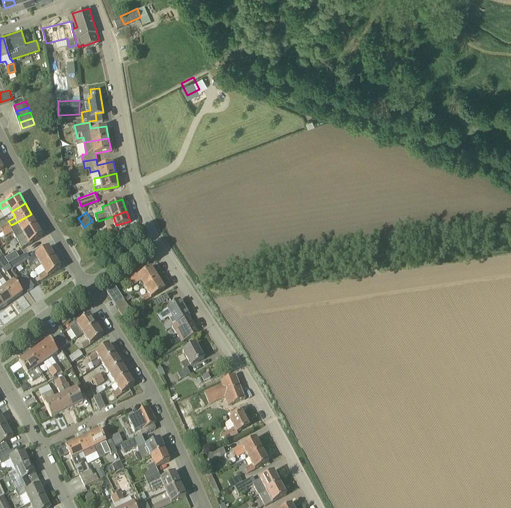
[(16,236),(37,224),(31,214),(11,225),(13,230),(16,236)]
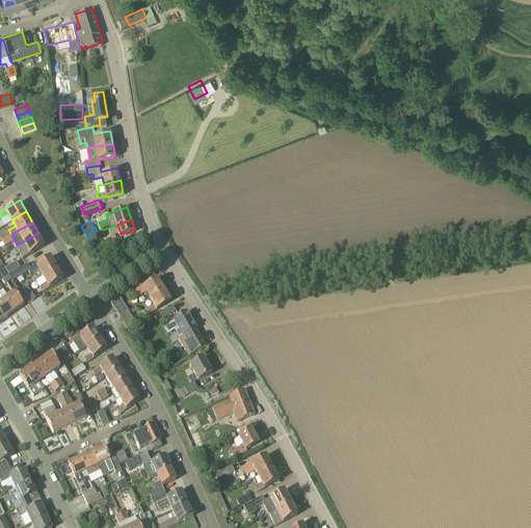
[(1,234),(3,239),(11,234),(8,230),(3,234),(1,234)]
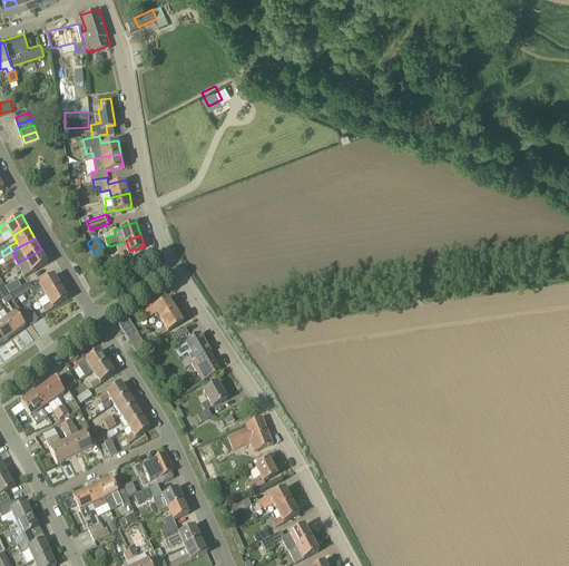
[(33,271),(48,262),(41,250),(18,263),(22,270),(25,274),(32,270),(33,271)]
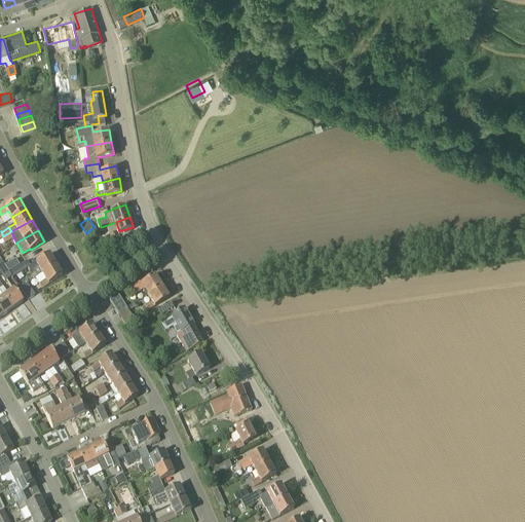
[(110,232),(108,233),(111,238),(116,234),(116,233),(113,230),(110,232)]
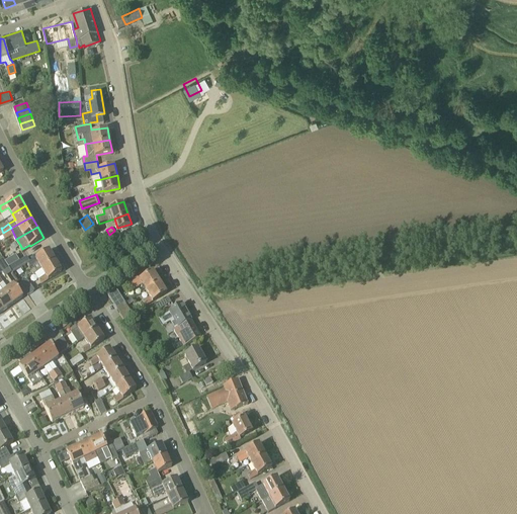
[(11,228),(3,233),(5,236),(6,237),(13,233),(11,228)]
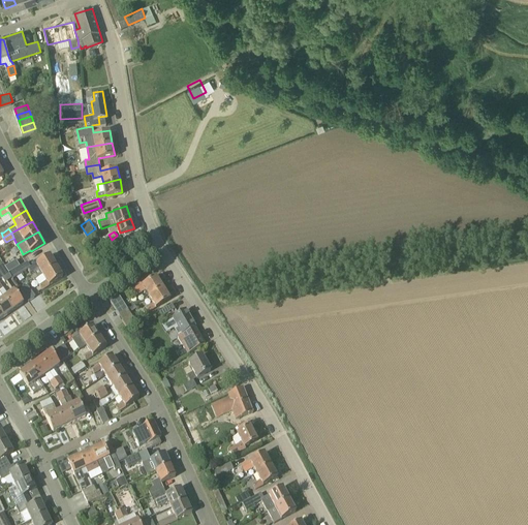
[(36,261),(29,267),(31,271),(39,266),(43,273),(57,265),(51,253),(36,261)]
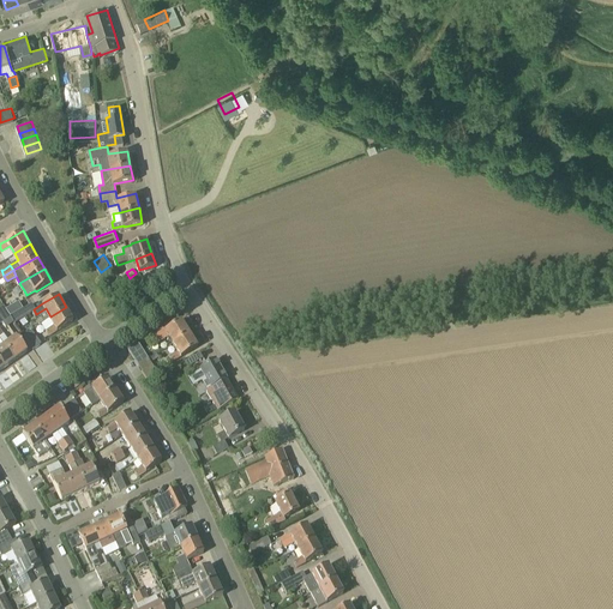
[(19,299),(7,305),(12,313),(24,306),(19,299)]
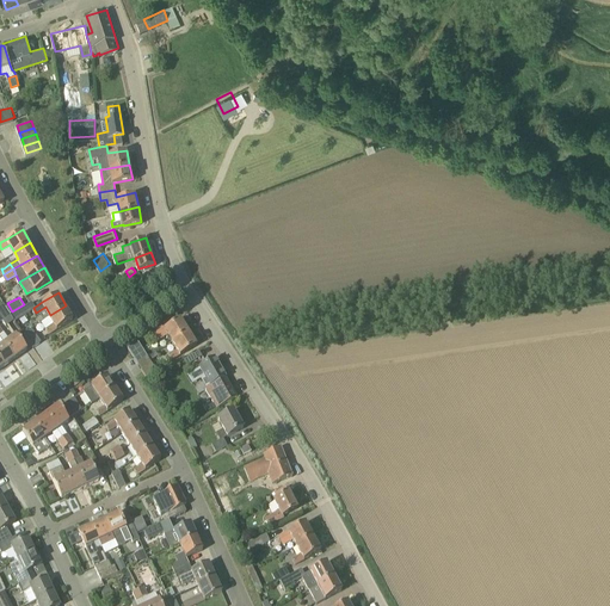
[(6,301),(0,304),(0,332),(4,331),(0,325),(0,319),(4,317),(6,322),(16,316),(12,311),(7,303),(6,301)]
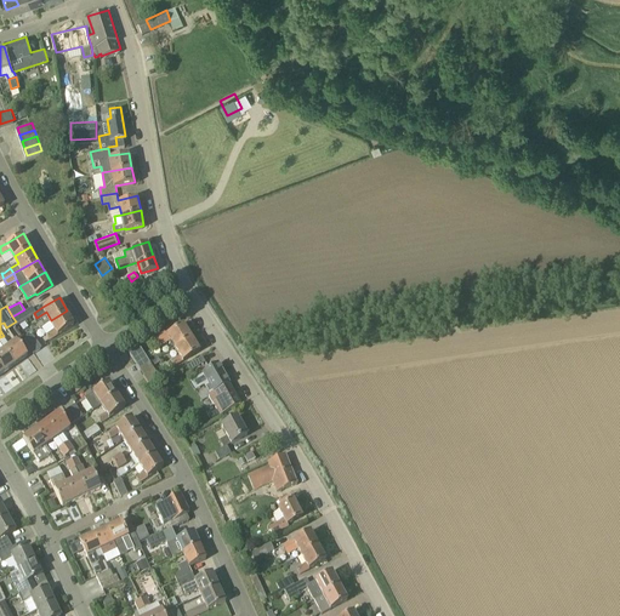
[(24,309),(12,317),(16,321),(16,324),(28,317),(24,309)]
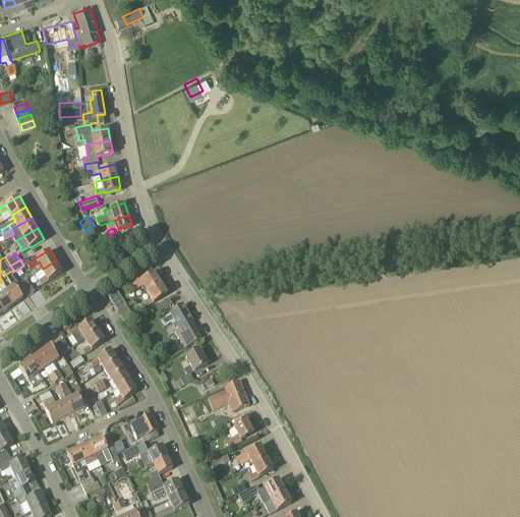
[(42,283),(62,271),(56,261),(43,269),(46,275),(40,279),(42,283)]
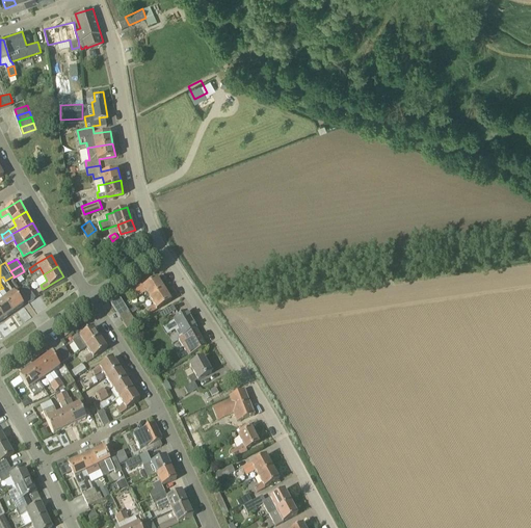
[(153,280),(150,275),(131,287),(136,295),(147,289),(151,295),(165,287),(158,275),(153,280)]
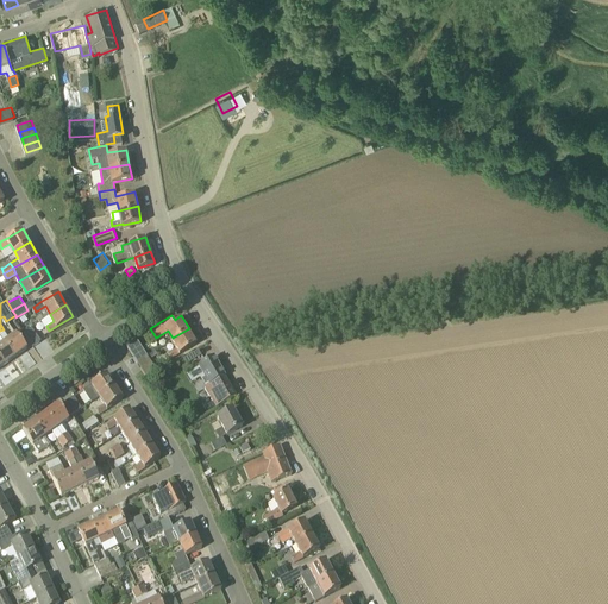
[(33,344),(42,338),(32,325),(24,331),(33,344)]
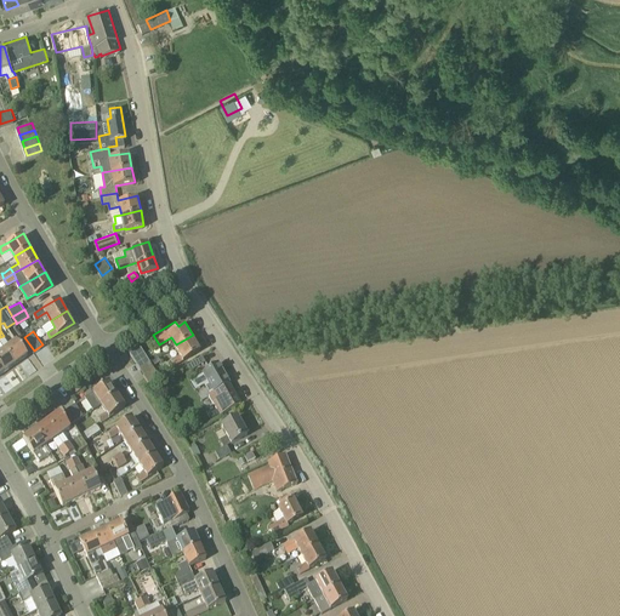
[(185,358),(200,348),(193,335),(176,344),(181,353),(172,358),(175,363),(183,358),(185,358)]
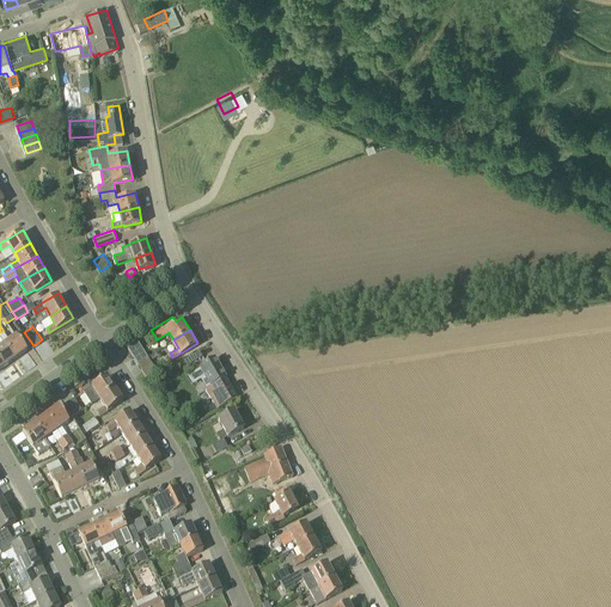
[(16,356),(28,348),(17,333),(5,342),(16,356)]
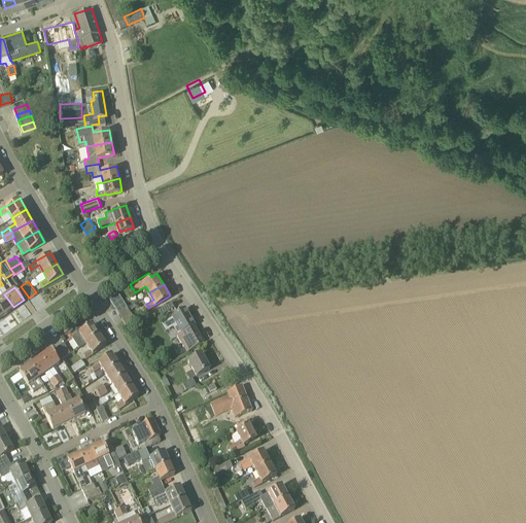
[(0,309),(3,314),(13,307),(4,294),(0,297),(0,309)]
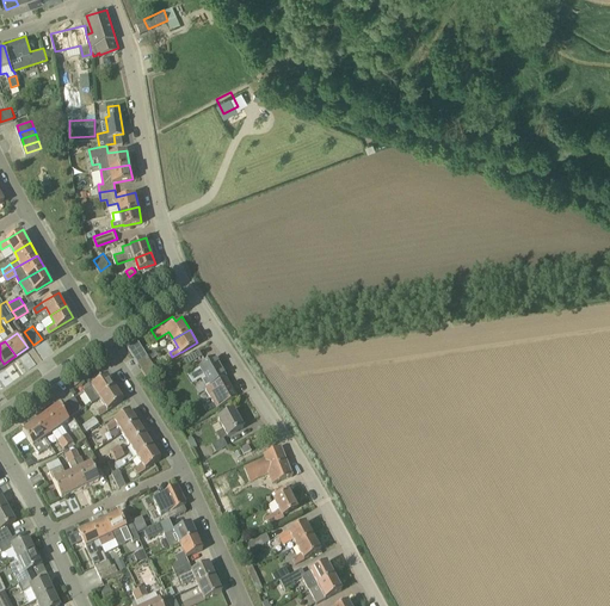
[(189,352),(191,358),(202,353),(199,347),(189,352)]
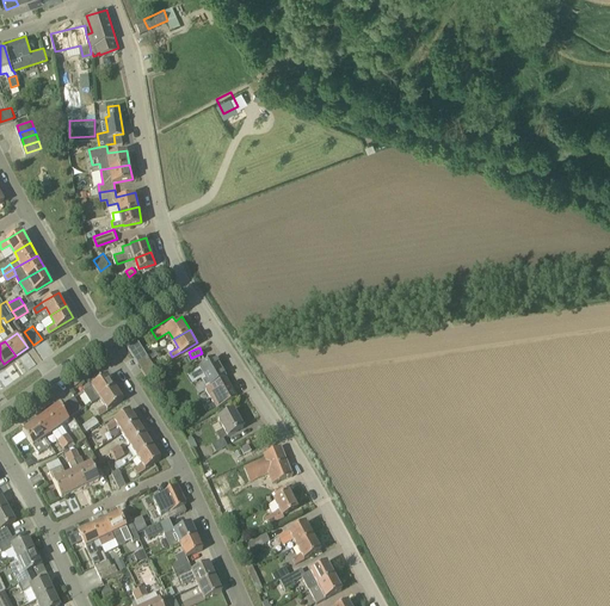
[(135,354),(135,356),(139,360),(156,350),(156,348),(148,354),(145,348),(135,354)]
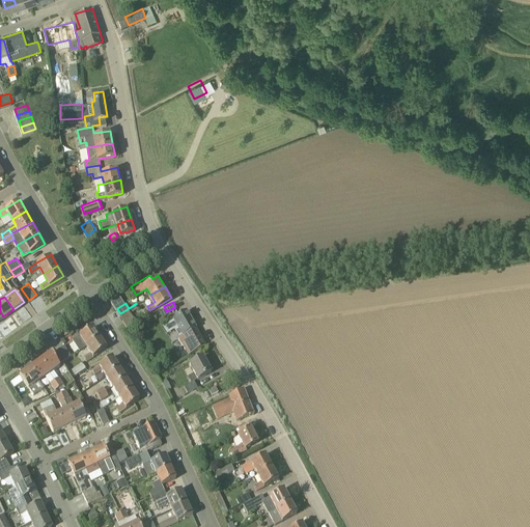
[(129,327),(138,322),(131,311),(138,307),(136,304),(120,313),(129,327)]
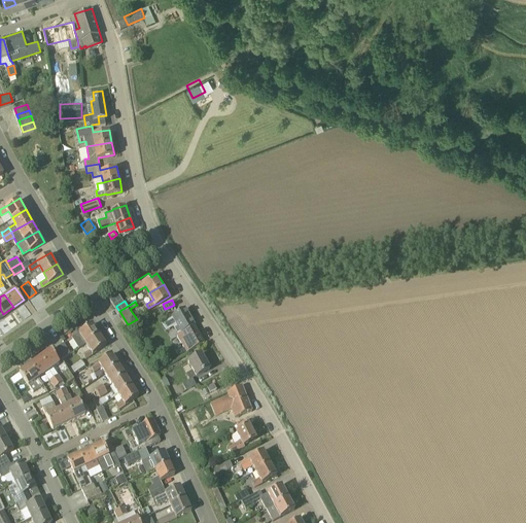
[(205,341),(185,306),(172,314),(181,330),(177,333),(181,339),(187,350),(194,346),(194,347),(205,341)]
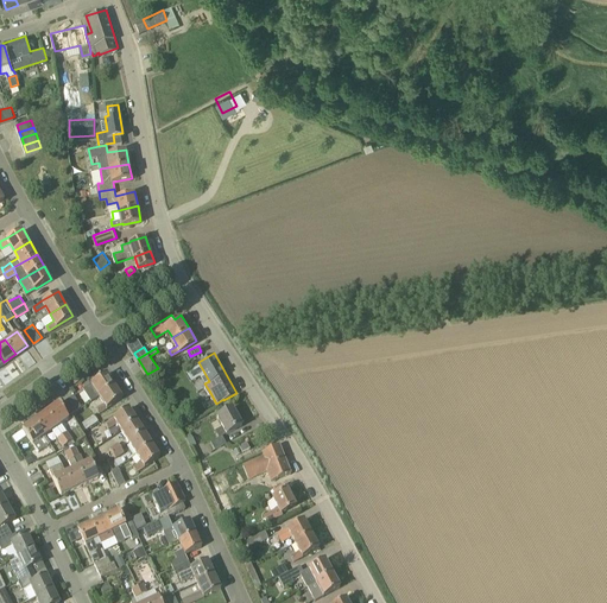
[(158,369),(150,374),(156,383),(164,379),(158,369)]
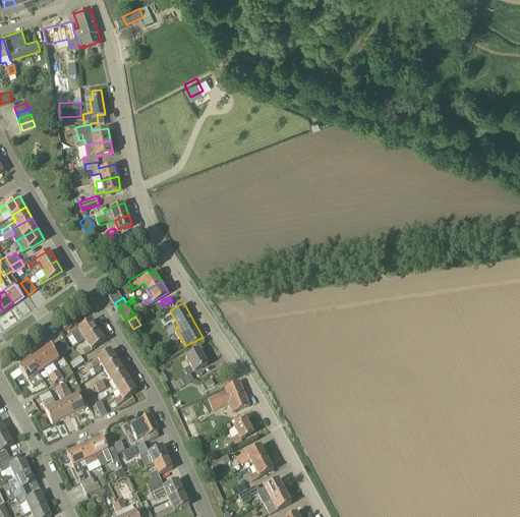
[(85,337),(99,329),(92,319),(71,331),(78,342),(85,337)]
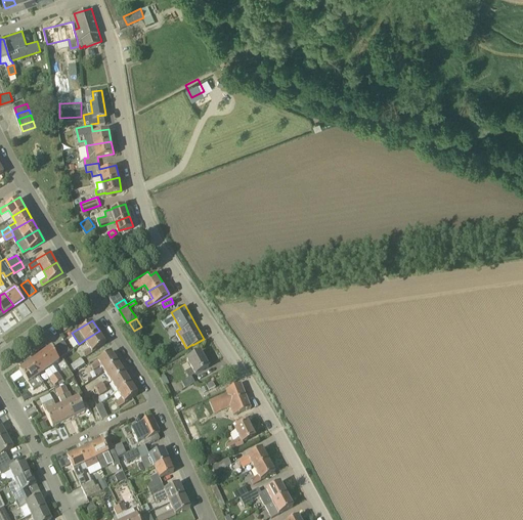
[(86,354),(105,341),(99,331),(86,339),(90,346),(83,350),(86,354)]
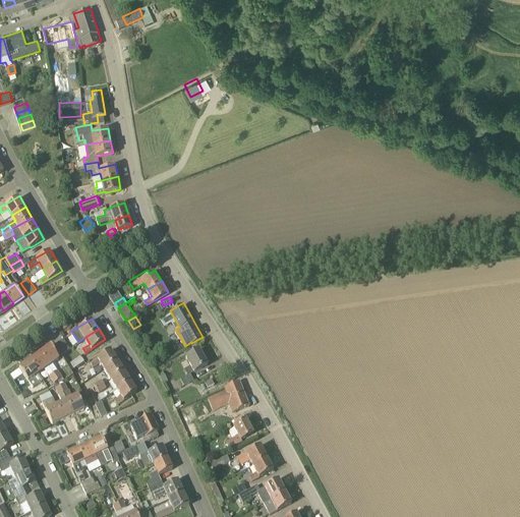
[(62,352),(70,347),(64,336),(55,342),(62,352)]
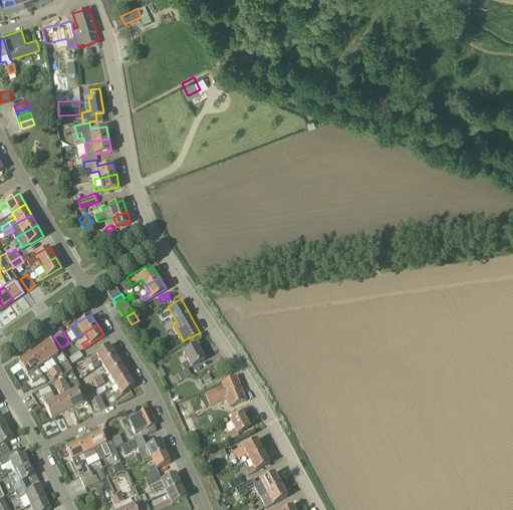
[(39,346),(48,359),(52,356),(59,352),(49,339),(39,346)]
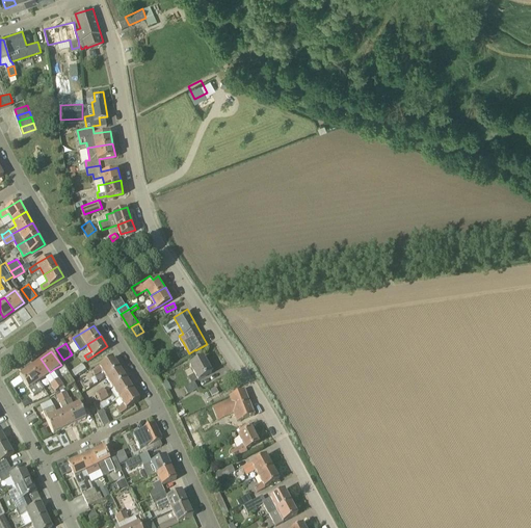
[(107,374),(120,366),(113,355),(100,364),(100,365),(94,369),(96,373),(103,368),(107,374)]
